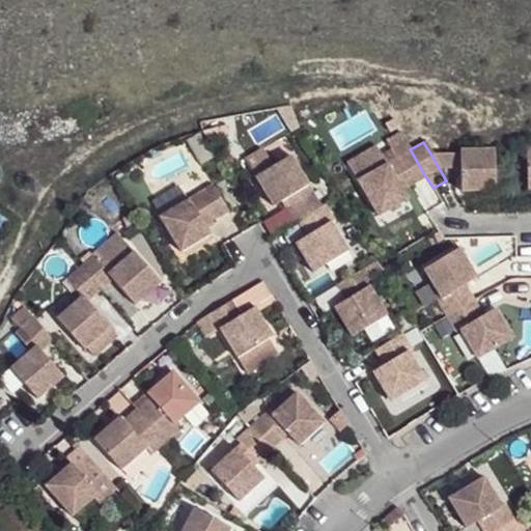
[(356,185),(385,167),(374,148),(345,166),(356,185)]
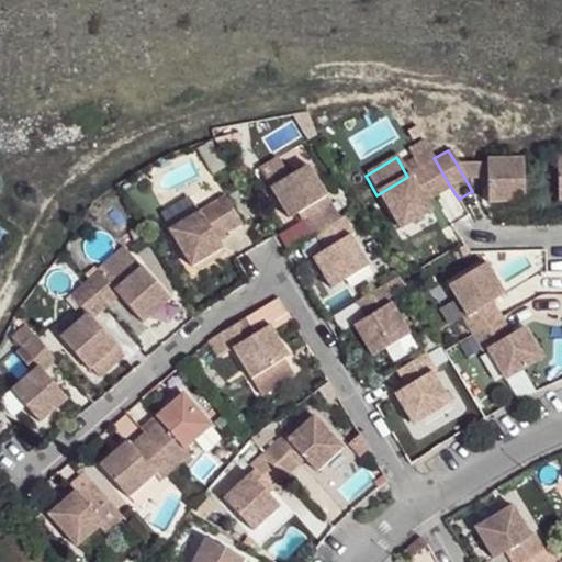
[(441,171),(436,161),(419,171),(434,195),(437,200),(452,190),(441,171)]
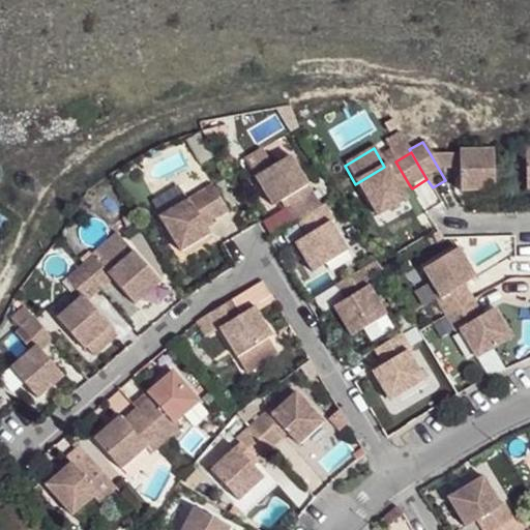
[(430,153),(445,180),(458,179),(458,153),(430,153)]
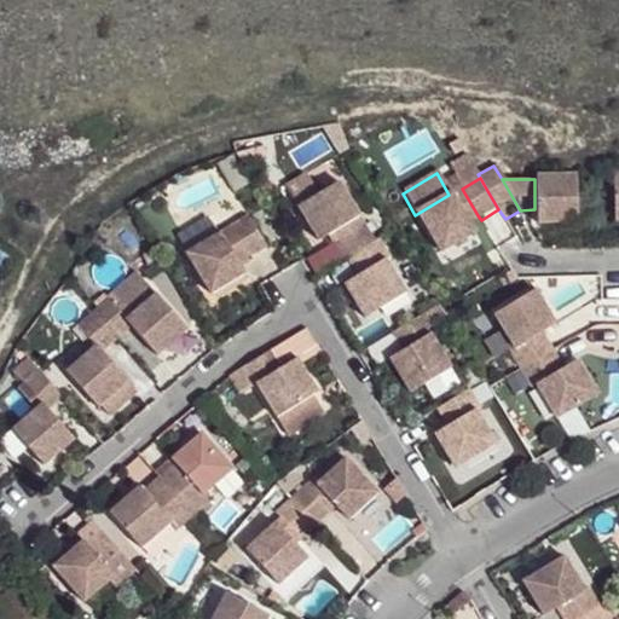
[(572,224),(572,179),(534,179),(534,209),(536,224),(572,224)]
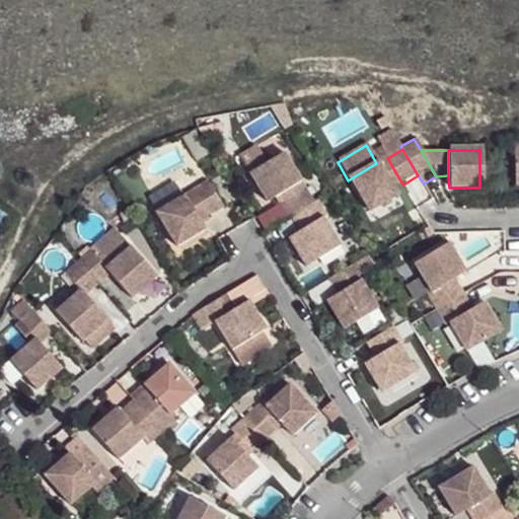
[(253,177),(273,166),(265,153),(245,164),(253,177)]
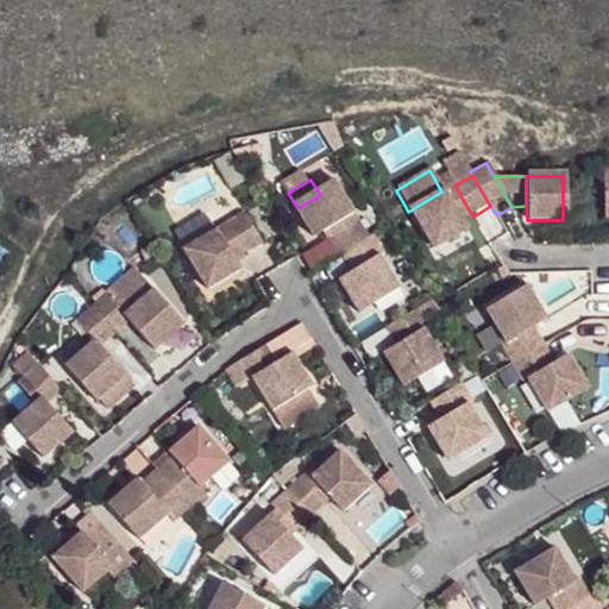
[(330,205),(343,196),(337,186),(322,194),(330,205)]
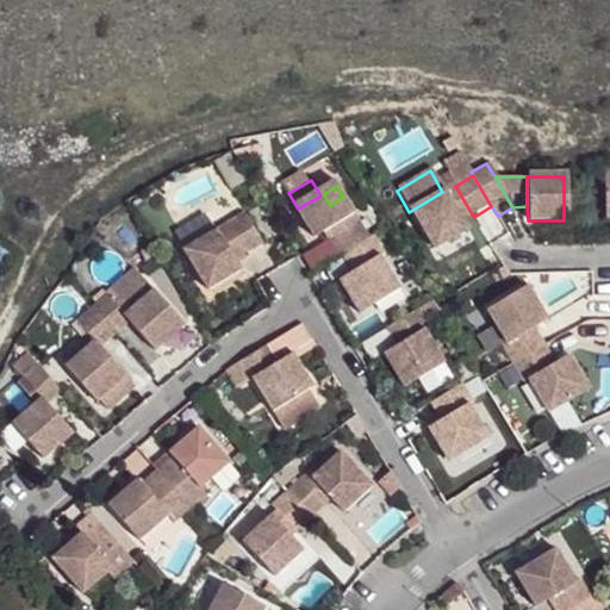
[(471,212),(455,186),(443,194),(459,219),(471,212)]
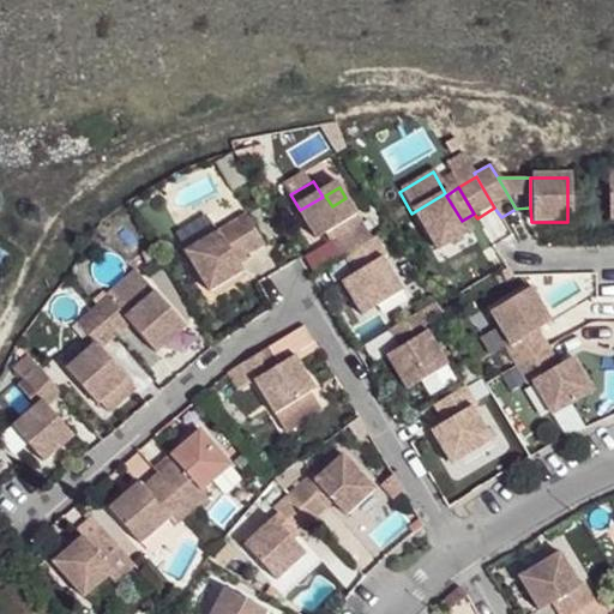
[(446,196),(445,193),(411,214),(437,254),(470,234),(462,221),(446,196)]
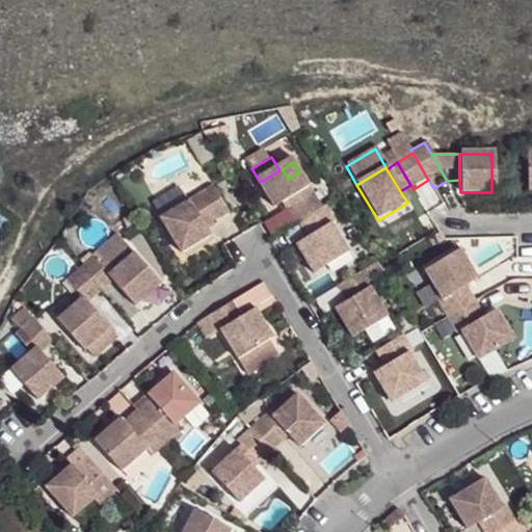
[(280,170),(260,182),(277,211),(288,205),(298,221),(325,205),(316,189),(311,191),(299,171),(288,179),(282,169),(280,170)]
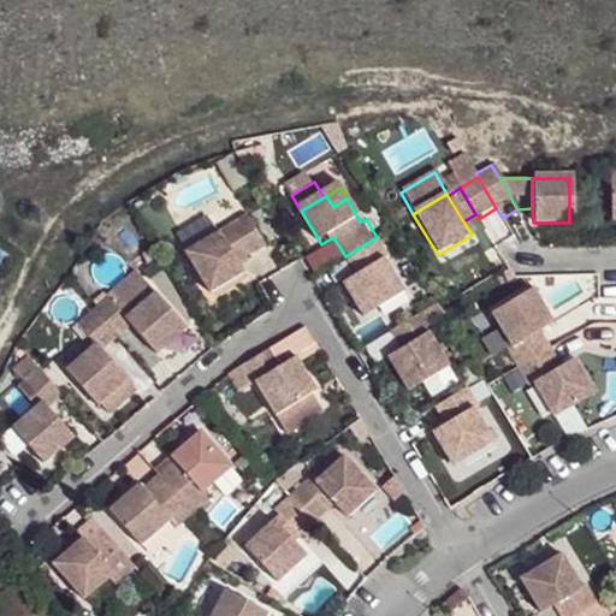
[(249,213),(187,252),(211,292),(246,271),(241,261),(267,246),(249,213)]
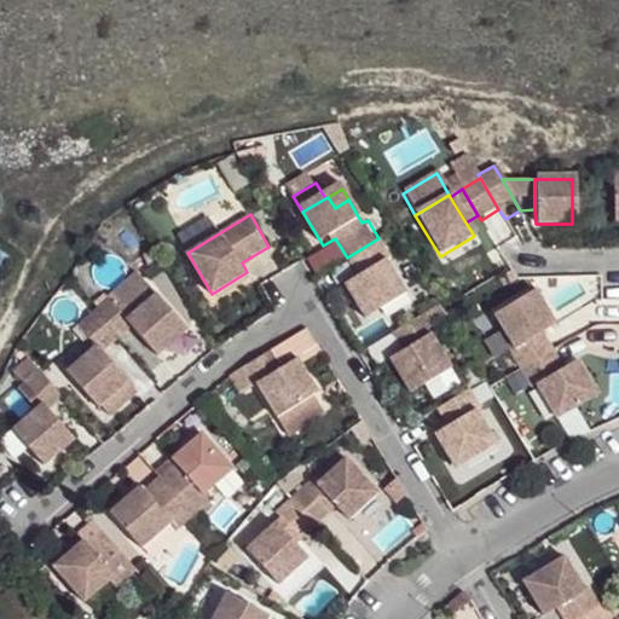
[(379,238),(347,258),(358,276),(346,284),(366,318),(391,302),(383,291),(398,283),(383,260),(389,256),(379,238)]
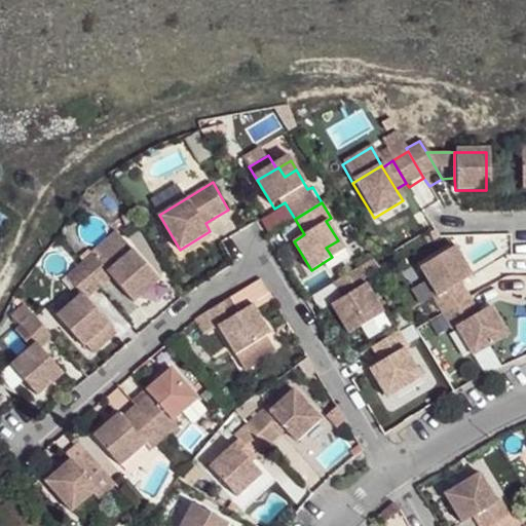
[(101,265),(127,242),(117,231),(91,254),(101,265)]
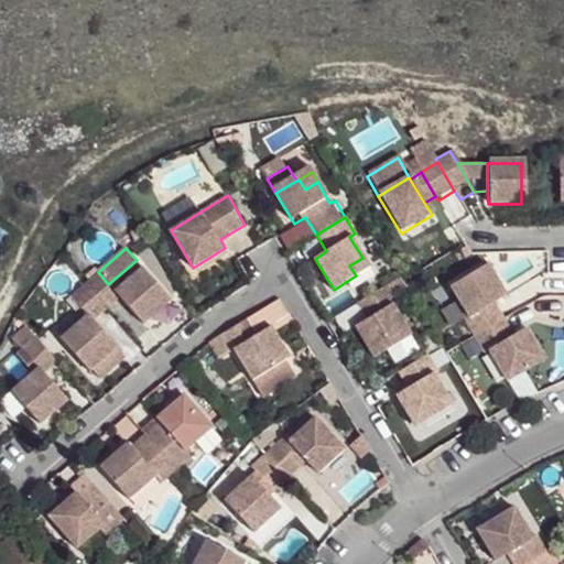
[(362,258),(349,266),(356,275),(369,268),(362,258)]
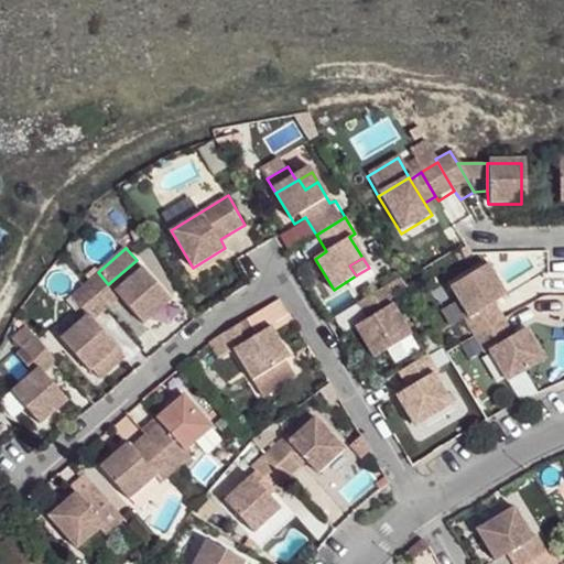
[(97,300),(106,310),(120,299),(137,317),(165,292),(137,260),(108,284),(98,272),(84,285),(97,300)]
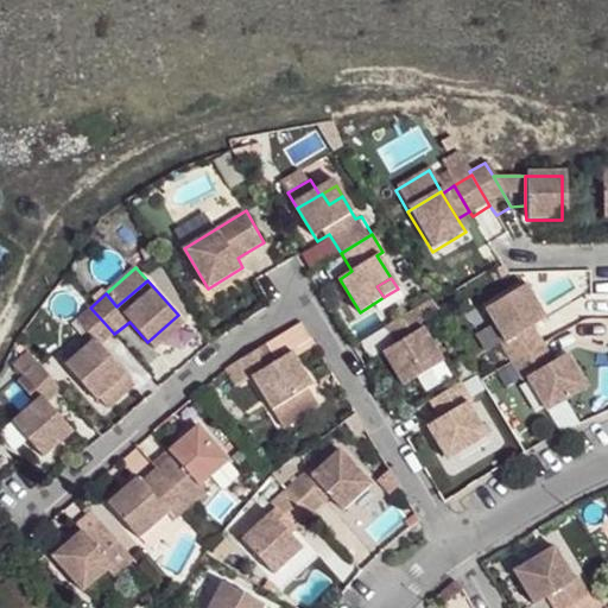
[(510,363),(540,344),(532,331),(526,320),(540,311),(527,289),(489,311),(507,346),(501,348),(510,363)]
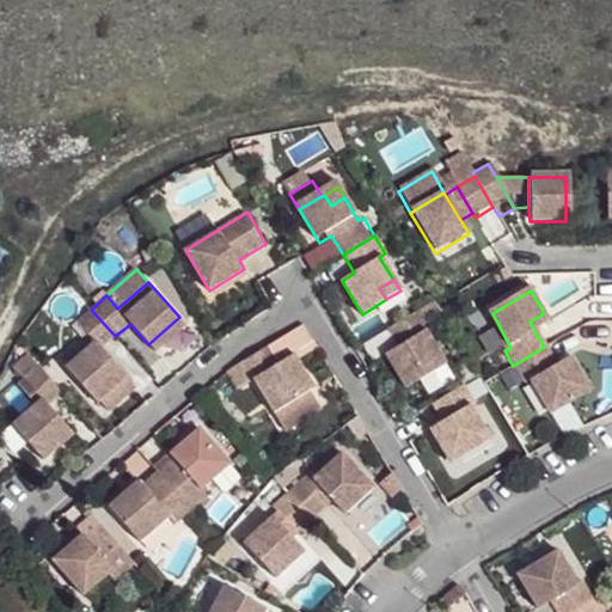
[(418,312),(389,329),(398,346),(403,355),(391,363),(404,386),(444,363),(426,335),(445,324),(435,306),(434,303),(418,312)]
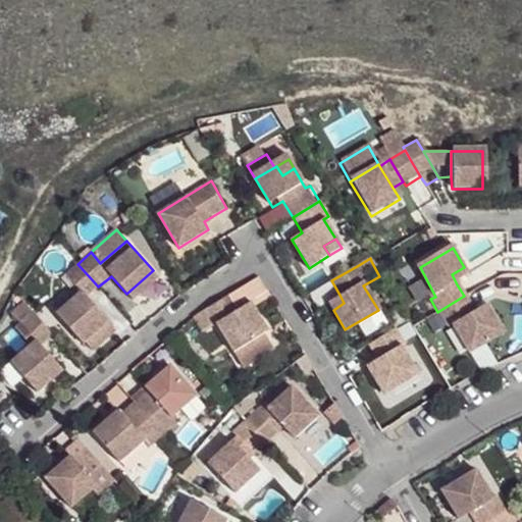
[(66,274),(76,284),(49,308),(86,349),(112,326),(86,298),(98,286),(90,277),(77,264),(66,274)]
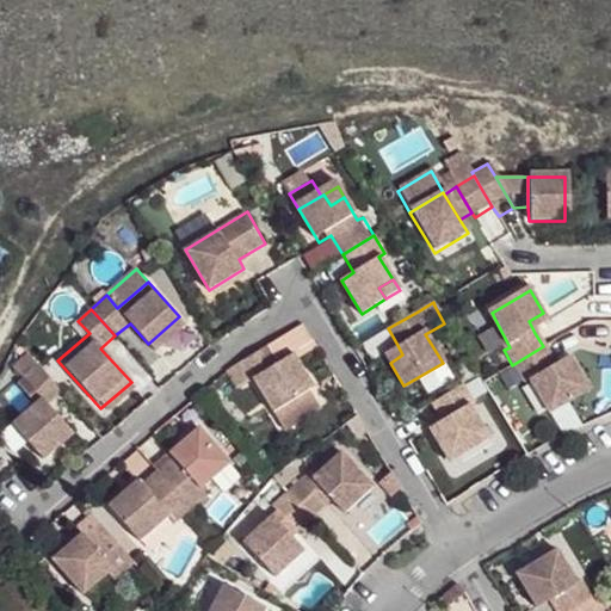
[(529,321),(535,333),(549,325),(543,313),(529,321)]
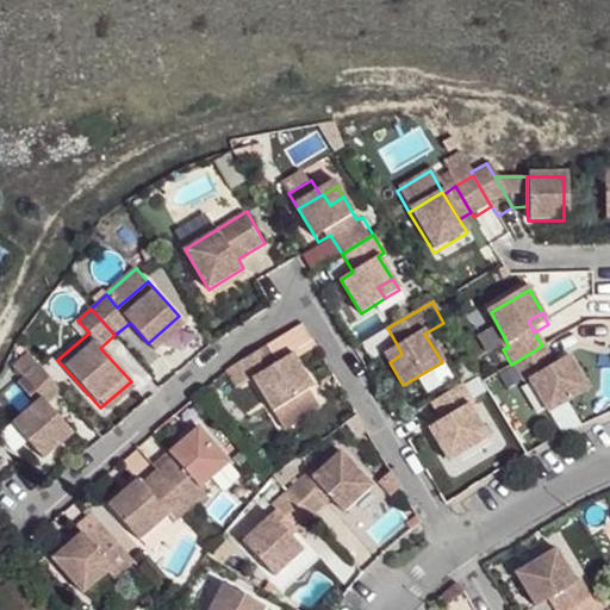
[(300,329),(238,363),(248,378),(250,377),(271,411),(309,387),(297,368),(318,355),(300,329)]
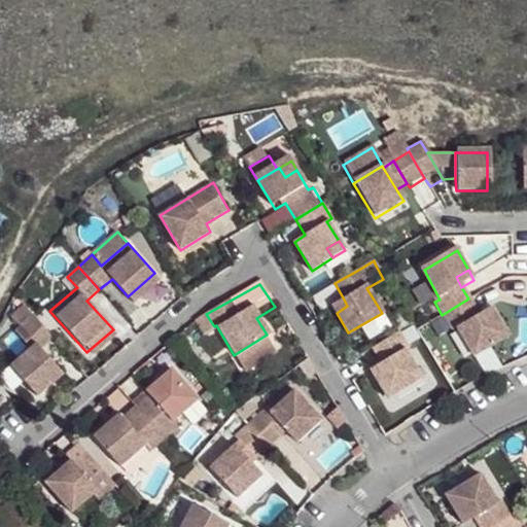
[(347,306),(343,297),(331,304),(337,313),(347,306)]
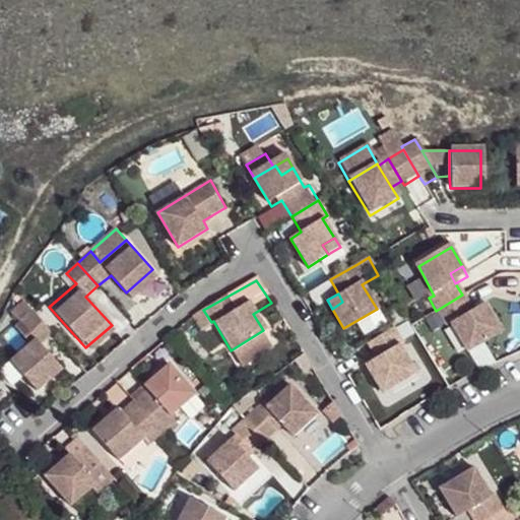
[(462,295),(436,311),(444,325),(450,322),(466,350),(500,331),(489,313),(476,319),(471,310),(462,295)]
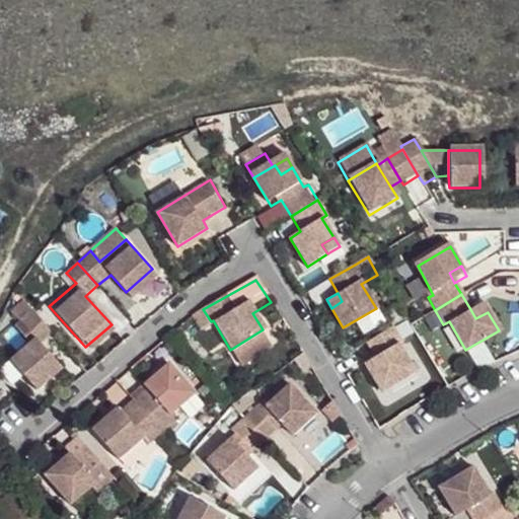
[(39,390),(64,368),(43,343),(53,335),(23,300),(11,310),(20,320),(16,324),(31,343),(11,359),(39,390)]
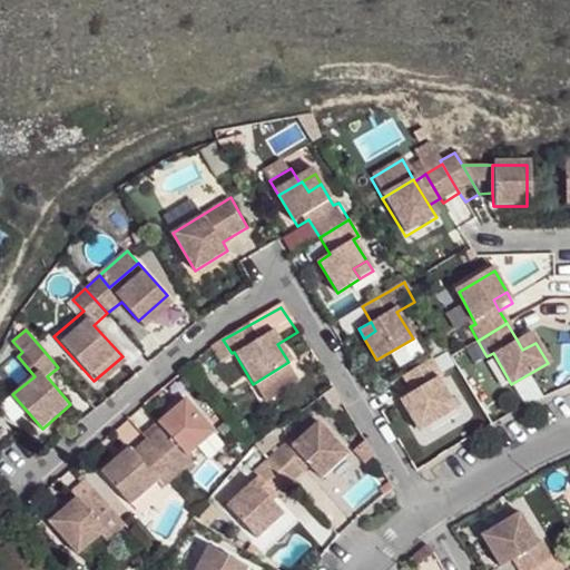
[(529,333),(517,340),(522,350),(536,343),(529,333)]
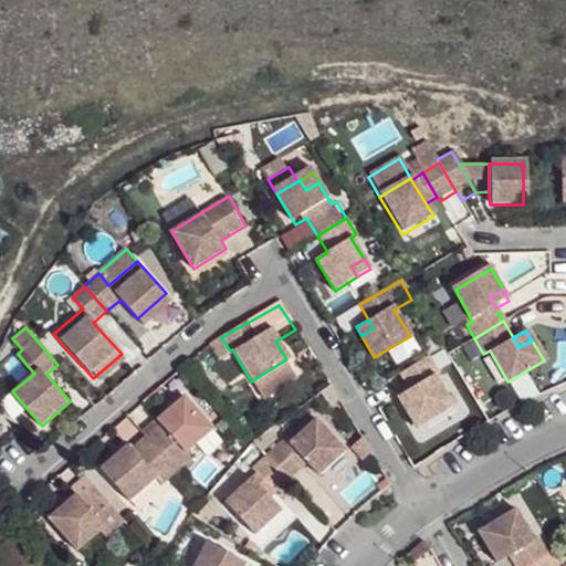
[(427,356),(399,373),(407,388),(413,398),(401,404),(413,426),(450,405),(431,374),(436,371),(427,356)]
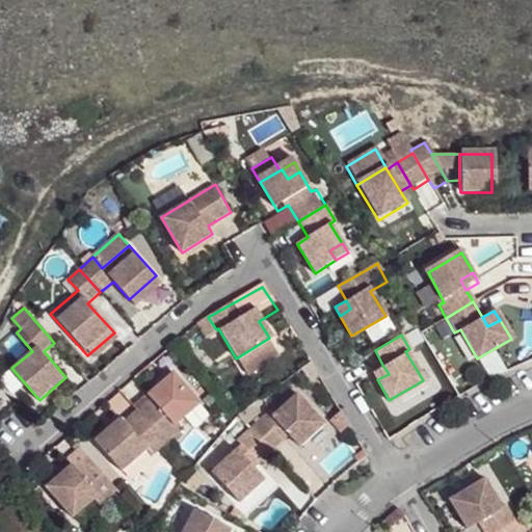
[(389,374),(382,365),(372,371),(377,379),(389,374)]
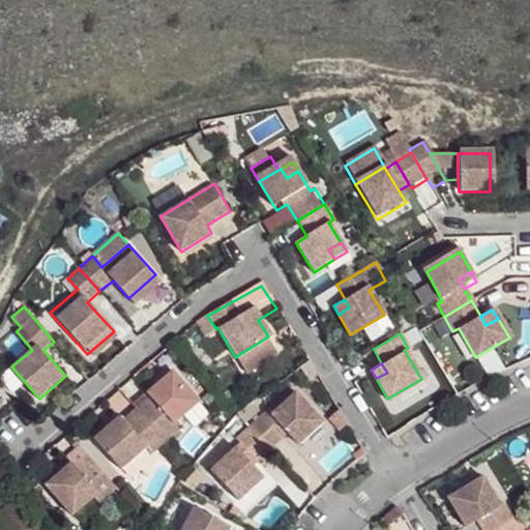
[(163,388),(149,400),(137,410),(164,441),(176,430),(172,425),(199,403),(172,372),(158,383),(163,388)]
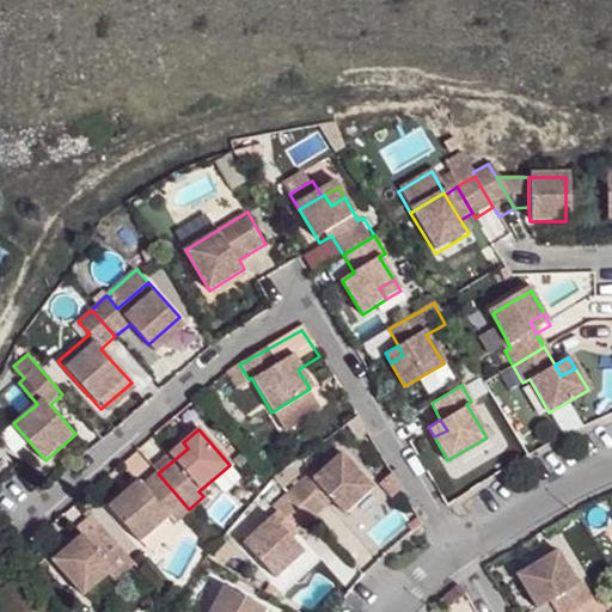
[(289,495),(312,520),(328,506),(323,500),(329,494),(346,513),(375,485),(343,451),(308,483),(305,477),(287,494),(289,495)]
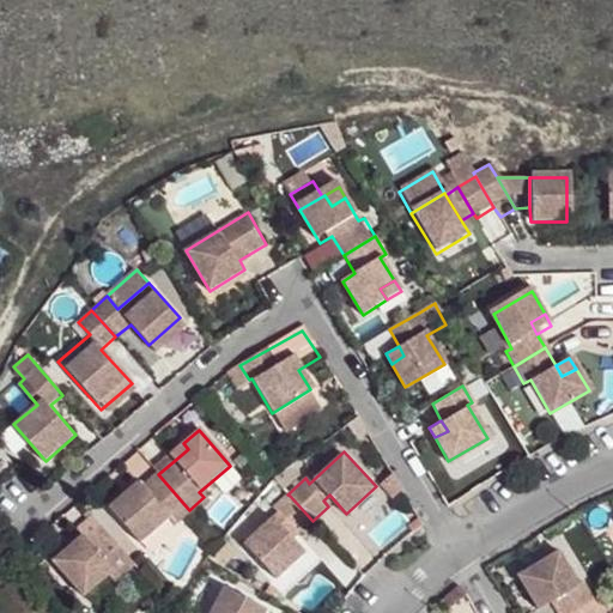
[(189,510),(158,474),(141,490),(126,502),(121,496),(105,510),(137,546),(167,520),(173,525),(189,510)]
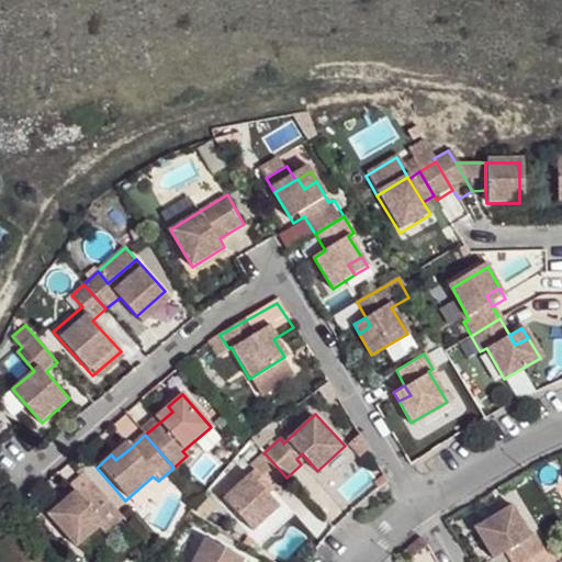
[(111,454),(115,460),(130,449),(125,444),(111,454)]
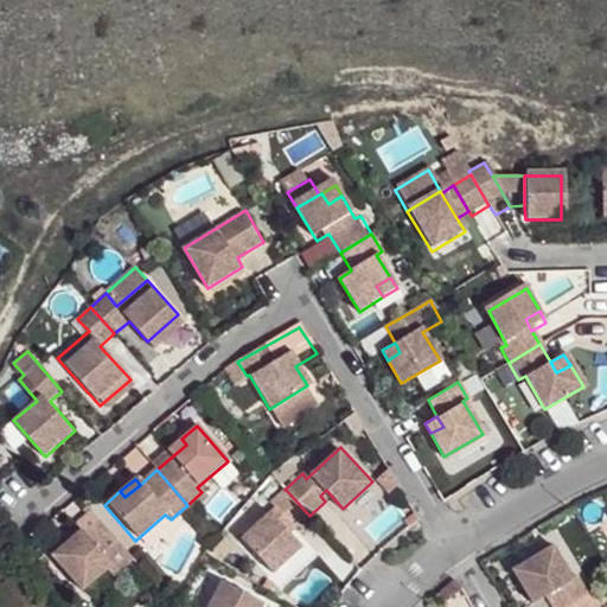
[(287,491),(285,490),(272,502),(276,508),(242,537),(274,572),(302,547),(291,532),(310,516),(287,491)]
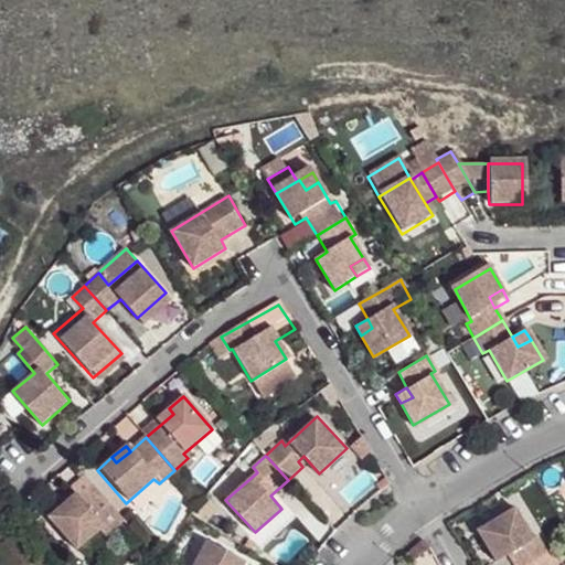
[(131,531),(93,486),(78,498),(75,493),(46,518),(76,552),(103,530),(116,545),(131,531)]
